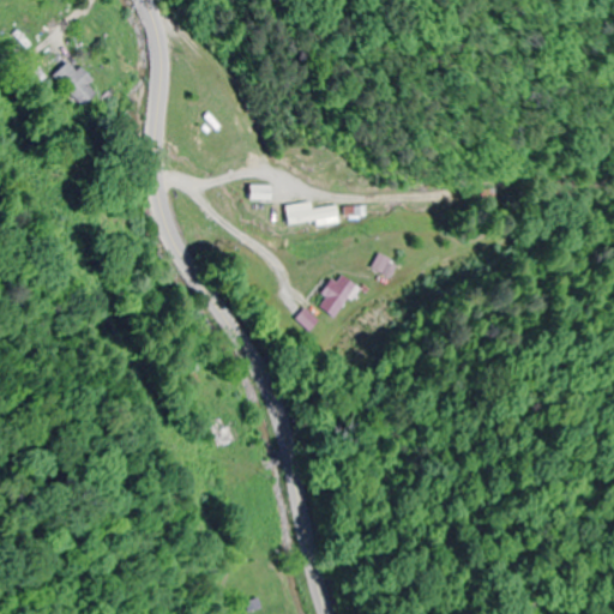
[(96,90),(65,60),(50,76),(80,106),(96,90)]
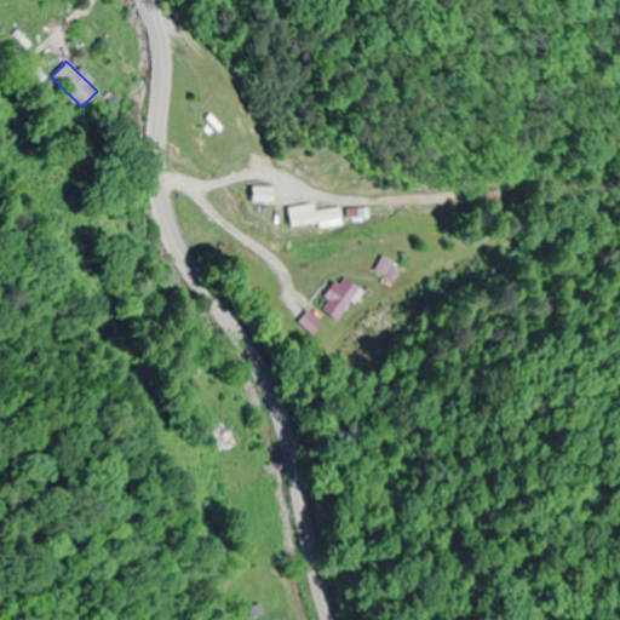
[(271,202),(271,187),(248,187),(248,202),(271,202)]
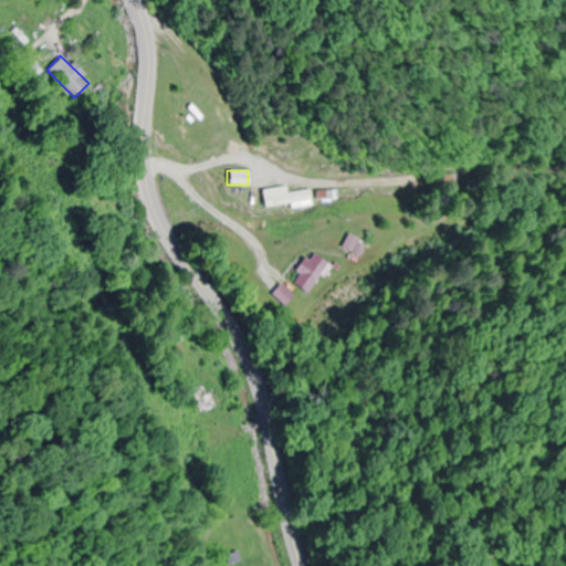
[(311,190),(286,192),(286,187),(262,189),(263,206),(312,201),(311,190)]
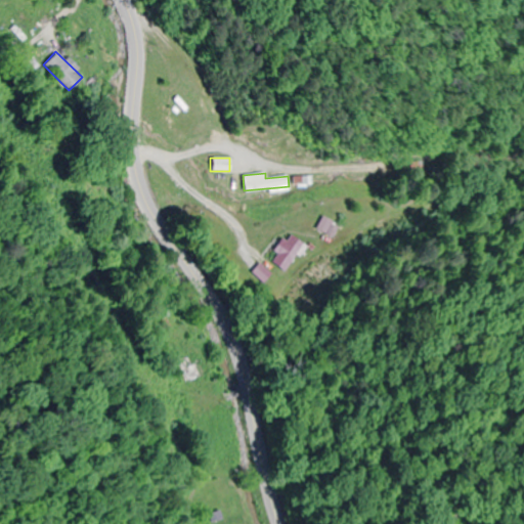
[(333,236),(338,224),(319,217),(314,229),(333,236)]
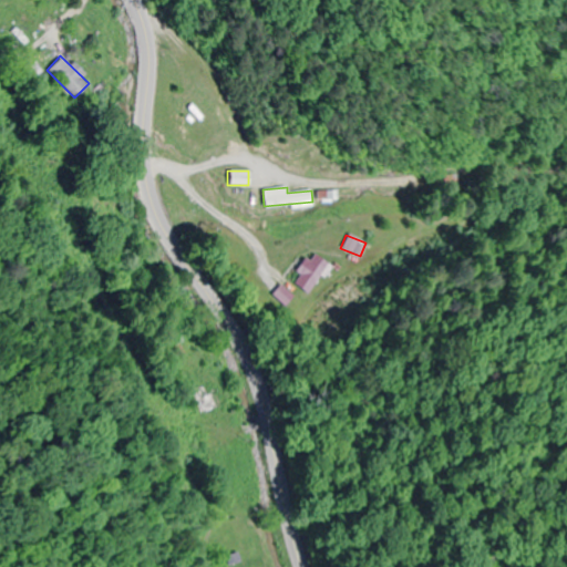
[(292,274),(296,275),(290,282),(308,296),(329,267),(309,251),(292,274)]
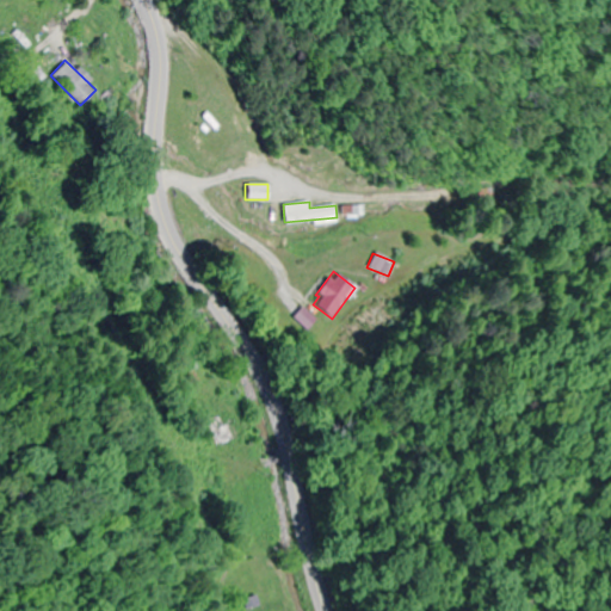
All buildings are outlined.
